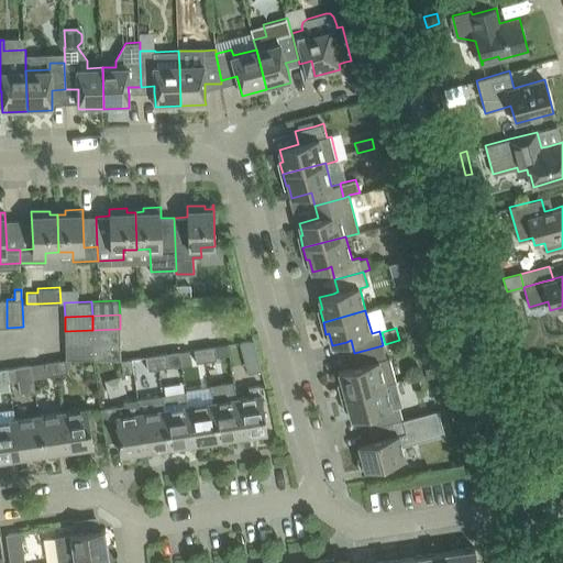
[(94,343),(121,342),(120,329),(92,330),(94,343)]
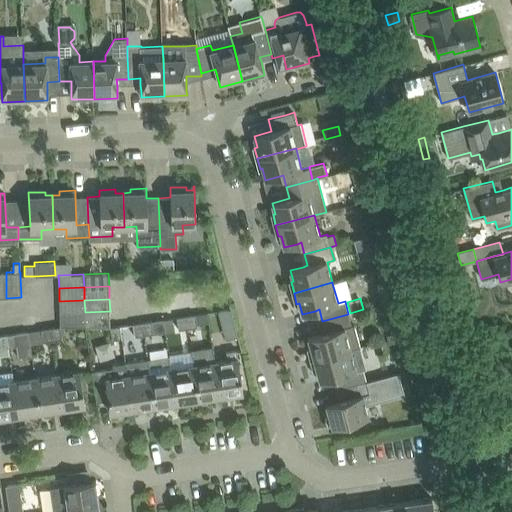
[(60,313),(85,312),(84,300),(59,301),(60,313)]
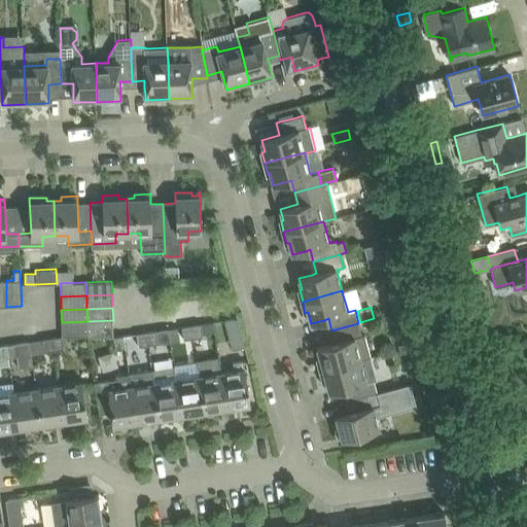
[(233,349),(245,346),(237,318),(224,320),(233,349)]
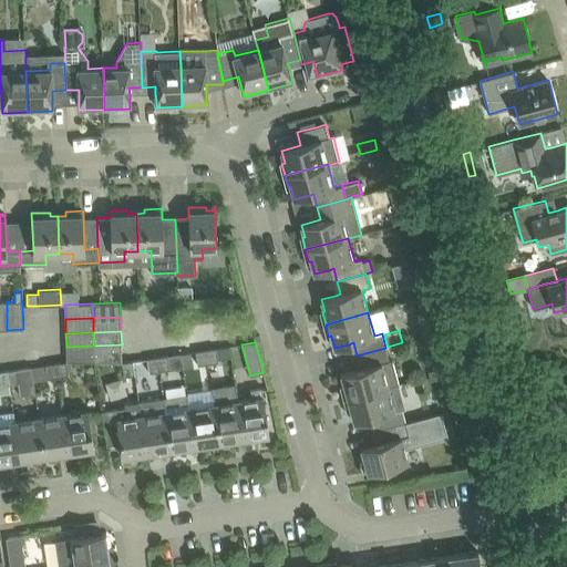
[(122,362),(122,344),(94,346),(94,362),(122,362)]
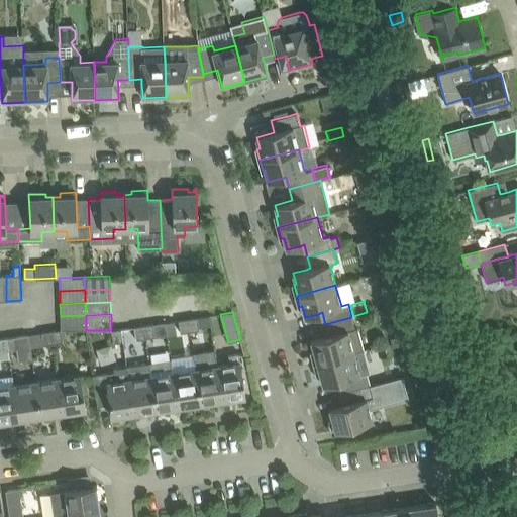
[(86,330),(86,315),(61,316),(61,329),(86,330)]
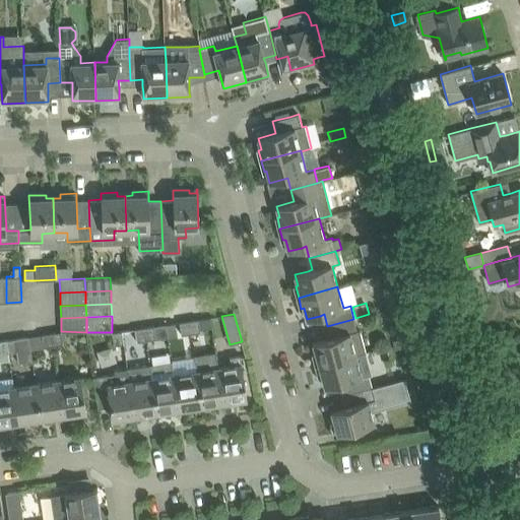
[(191,333),(200,332),(198,319),(189,321),(191,333)]
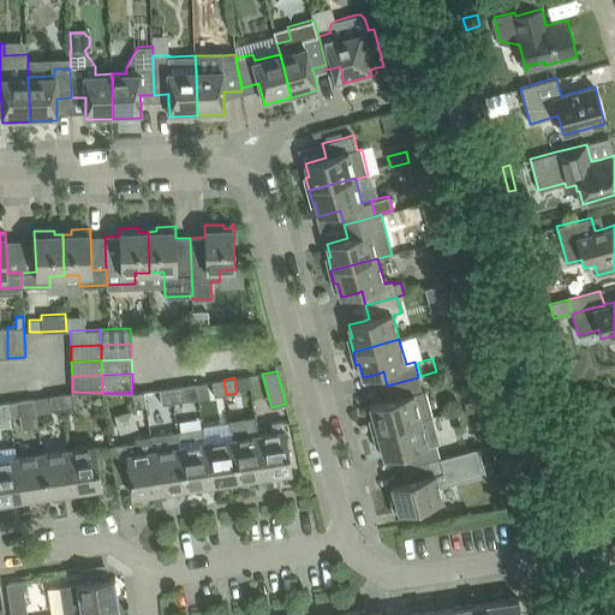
[(386,401),(370,405),(374,418),(371,419),(375,433),(421,421),(433,417),(425,390),(422,392),(418,377),(387,386),(390,400),(386,401)]
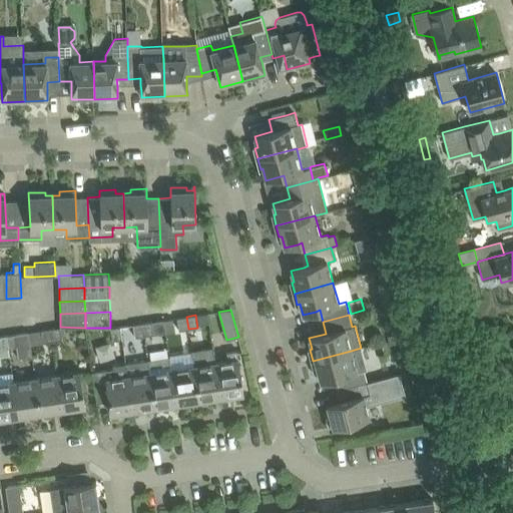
[(179,331),(188,329),(186,317),(177,318),(179,331)]
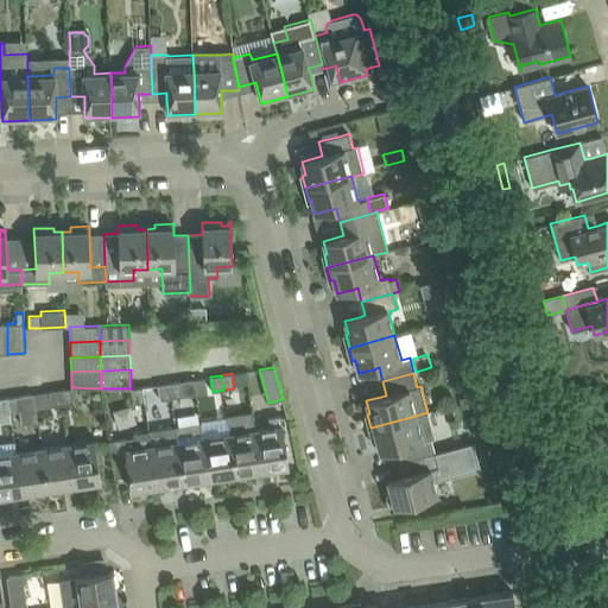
[(171,398),(182,396),(196,394),(194,379),(169,382),(171,398)]
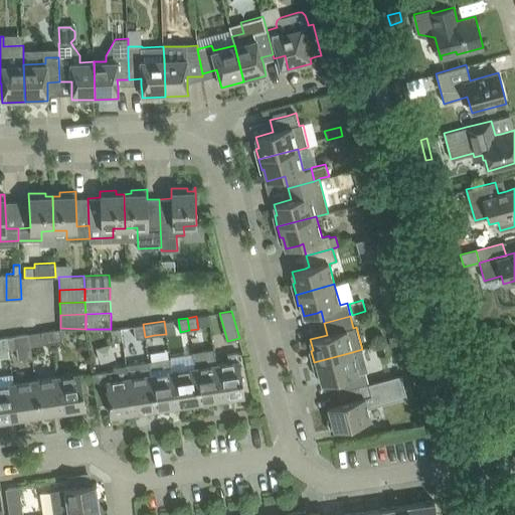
[(123,340),(136,338),(145,337),(143,324),(121,328),(123,340)]
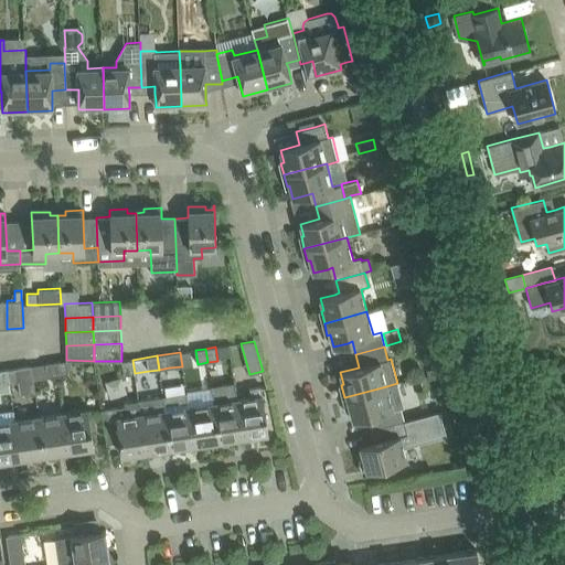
[(57,375),(68,374),(66,360),(55,362),(57,375)]
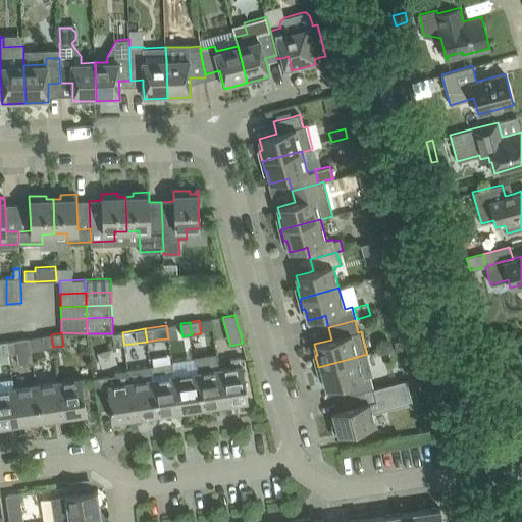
[(114,347),(124,345),(122,332),(112,333),(114,347)]
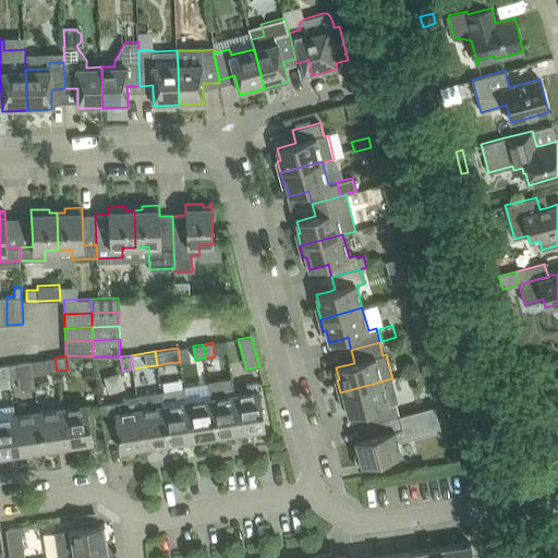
[(47,373),(57,371),(55,358),(45,359),(47,373)]
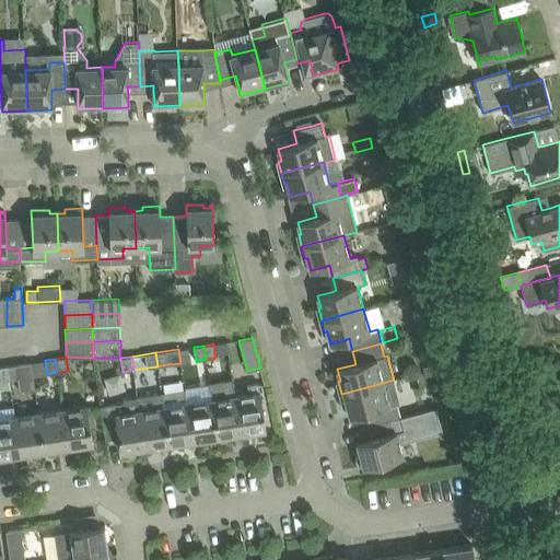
[(35,389),(31,362),(7,365),(9,380),(19,378),(21,392),(35,389)]
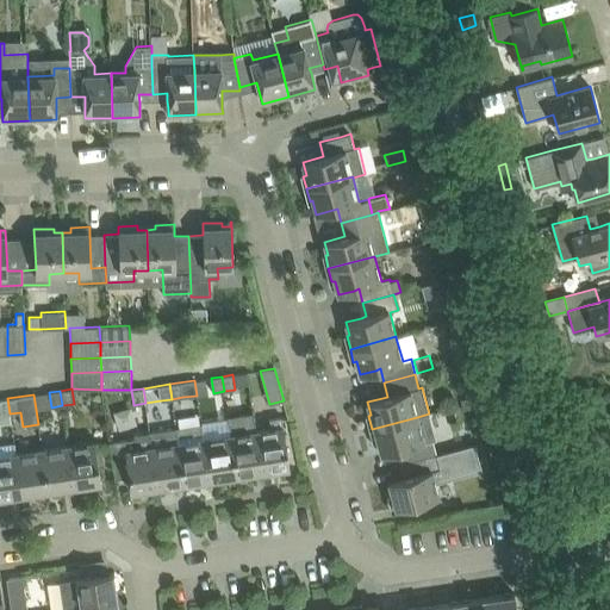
[(0,415),(10,414),(7,398),(0,399),(0,415)]
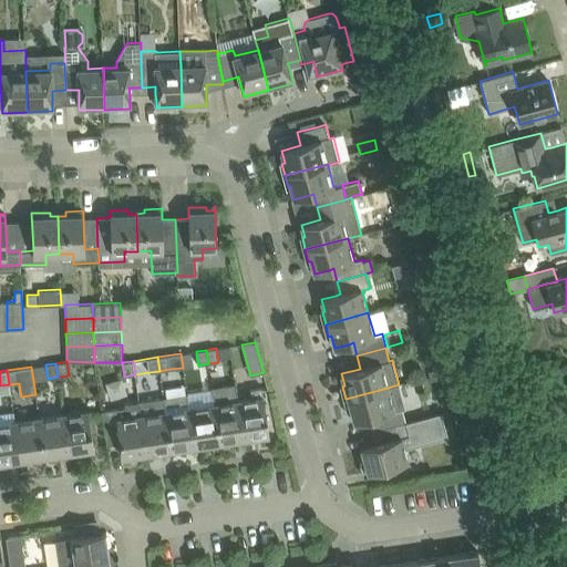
[(388,388),(346,399),(349,410),(351,410),(354,422),(368,419),(374,418),(378,430),(405,422),(402,410),(405,409),(399,384),(388,388)]
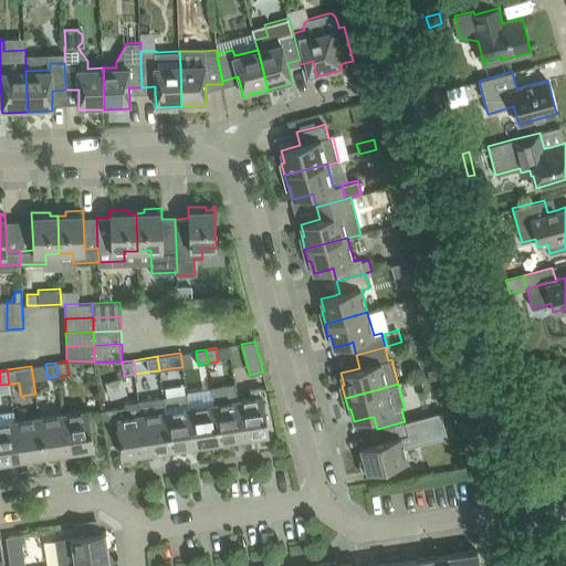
[(220,392),(212,394),(213,404),(219,441),(238,438),(238,441),(244,440),(238,399),(236,385),(223,386),(220,392)]
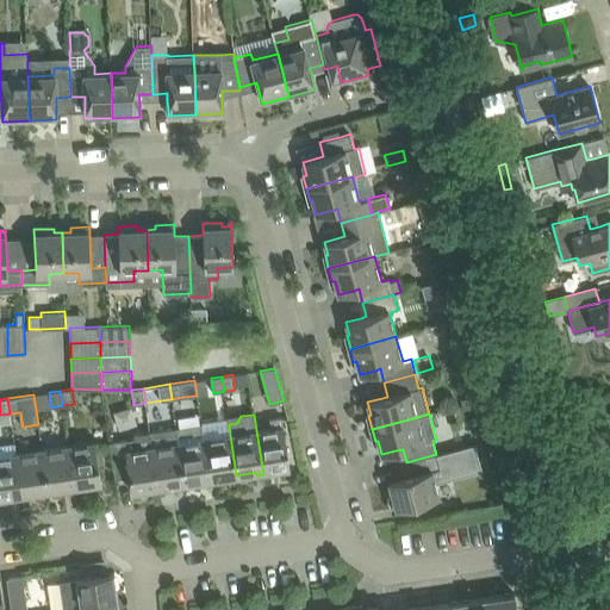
[(271,429),(256,430),(263,474),(269,474),(269,471),(290,467),(281,417),(269,418),(271,429)]
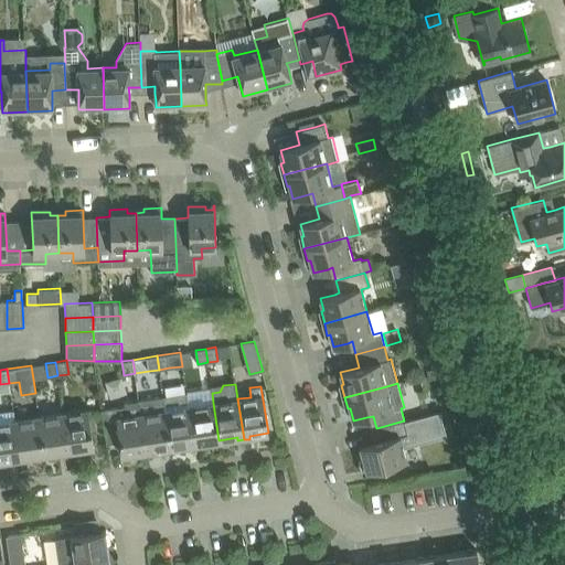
[(195,447),(189,406),(187,393),(162,396),(164,409),(171,447),(189,445),(189,448),(195,447)]
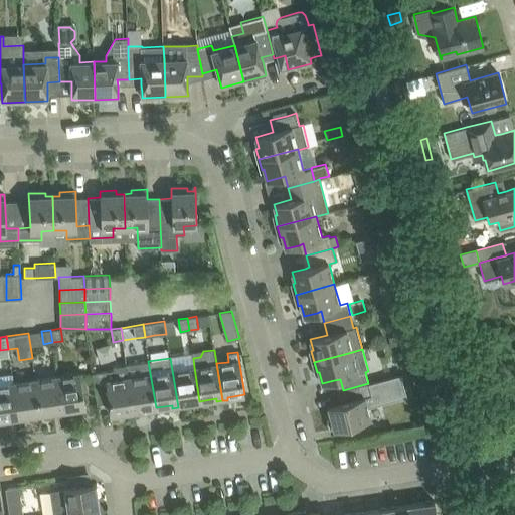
[(134,414),(140,413),(139,410),(156,407),(150,373),(148,361),(127,364),(128,377),(134,414)]
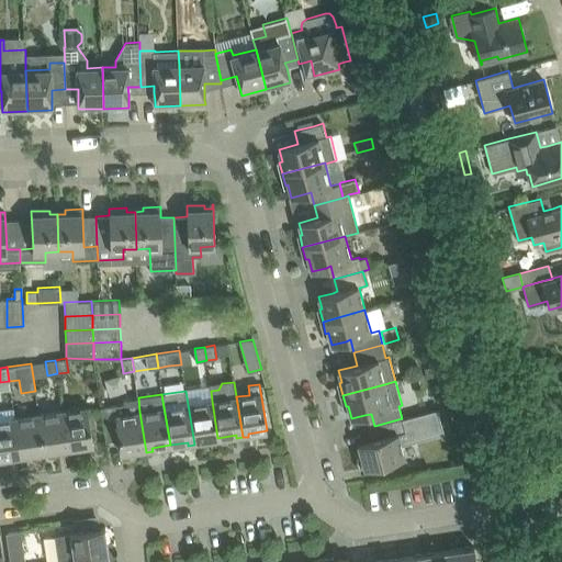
[(146,452),(139,412),(138,397),(123,401),(124,404),(101,407),(105,441),(119,439),(121,452),(139,450),(141,453),(146,452)]
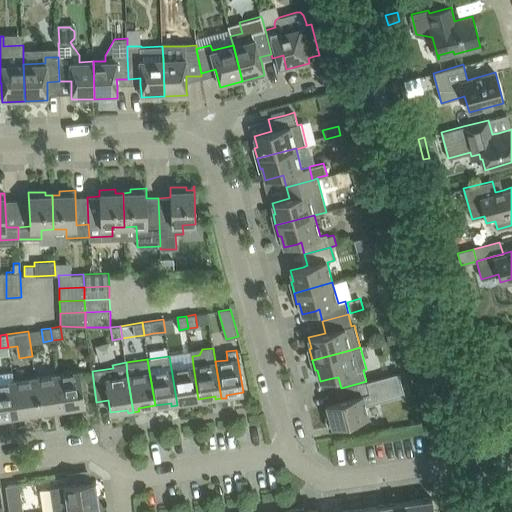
[(177,405),(182,404),(182,401),(198,399),(193,365),(171,368),(177,405)]
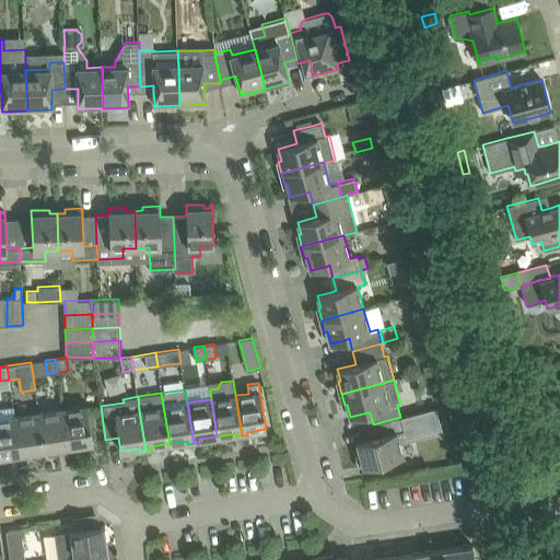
[(69,450),(74,448),(74,445),(93,443),(90,421),(88,406),(62,409),(69,450)]
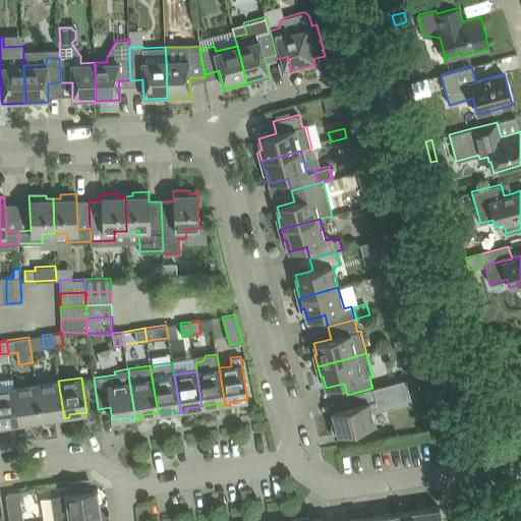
[(0,381),(0,424),(13,423),(13,426),(19,425),(13,388),(12,380),(0,381)]
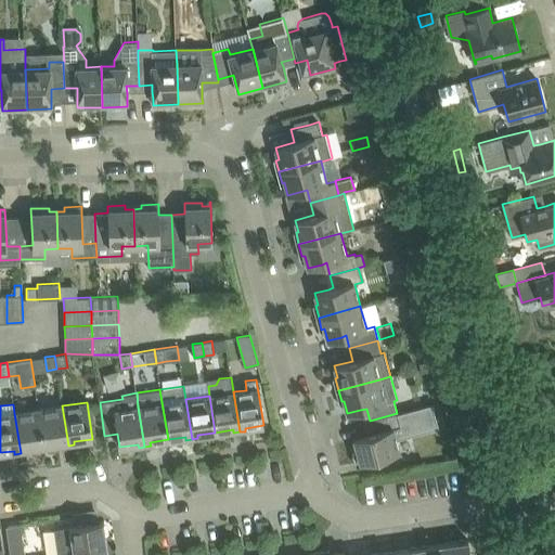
[(368,435),(353,438),(357,451),(355,451),(358,464),(400,452),(396,439),(438,428),(431,404),(397,413),(370,421),(373,434),(368,435)]
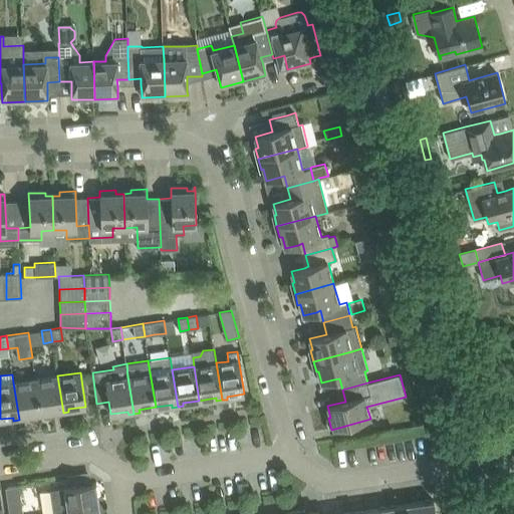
[(63,413),(57,375),(35,379),(40,414),(57,411),(57,414),(63,413)]
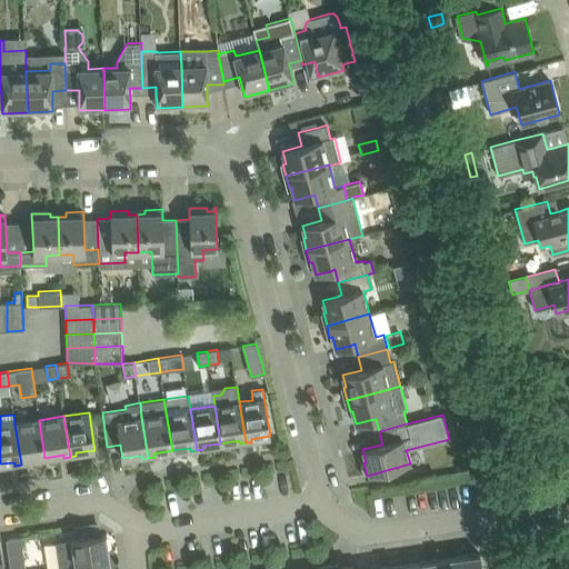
[(21,465),(27,463),(27,460),(45,458),(39,420),(15,423),(21,465)]
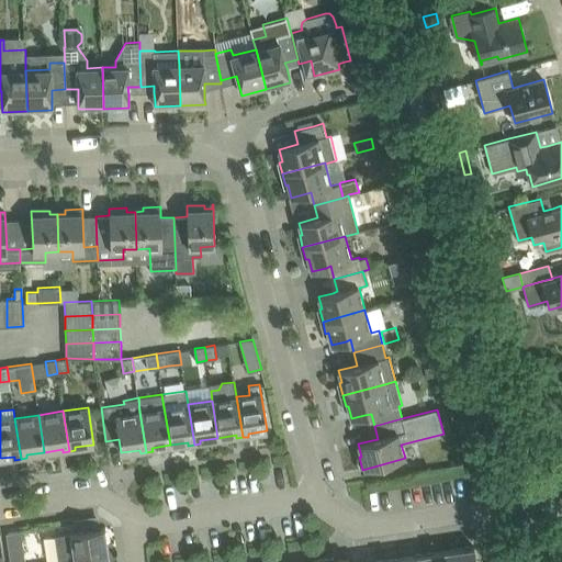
[(541,451),(552,448),(549,437),(539,440),(541,451)]
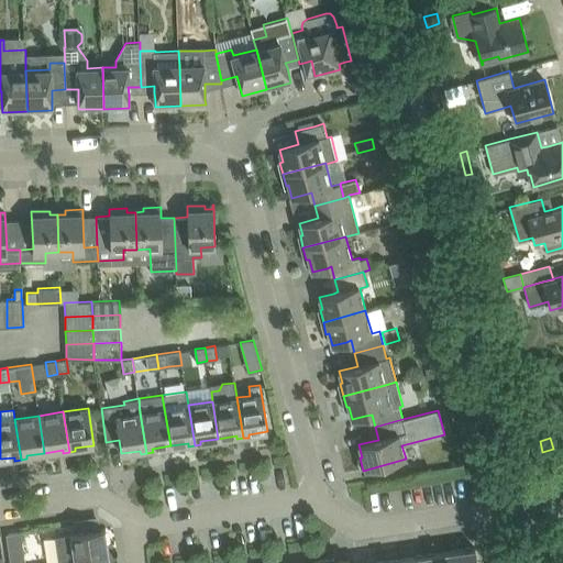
[(69,534),(54,537),(56,547),(64,550),(65,561),(74,560),(113,553),(112,543),(107,543),(105,529),(69,534)]
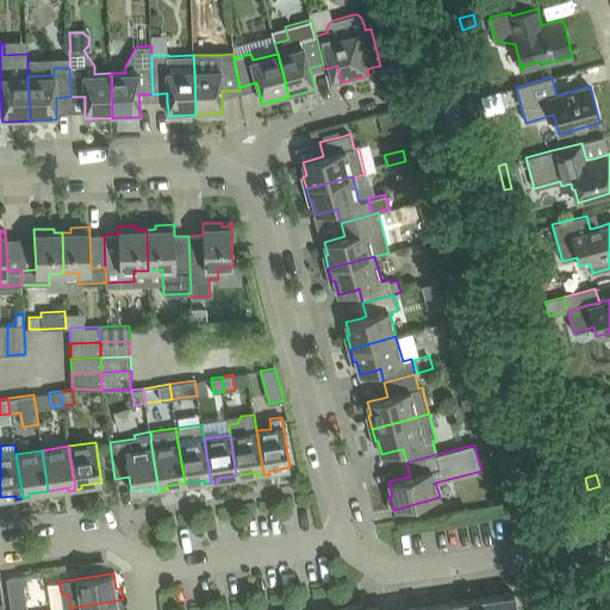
[(11,609),(27,609),(26,599),(23,576),(6,578),(11,609)]
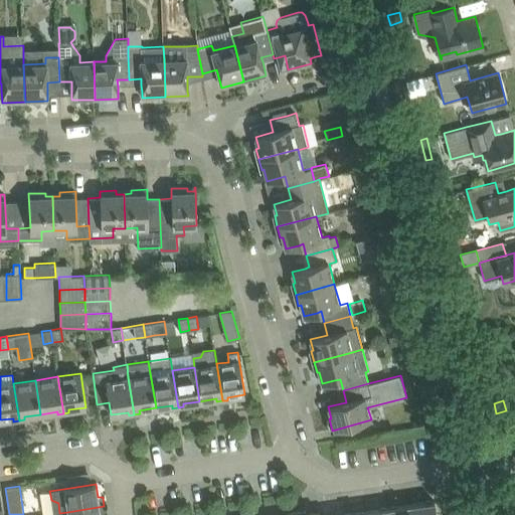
[(436,514),(435,501),(410,504),(411,514),(436,514)]
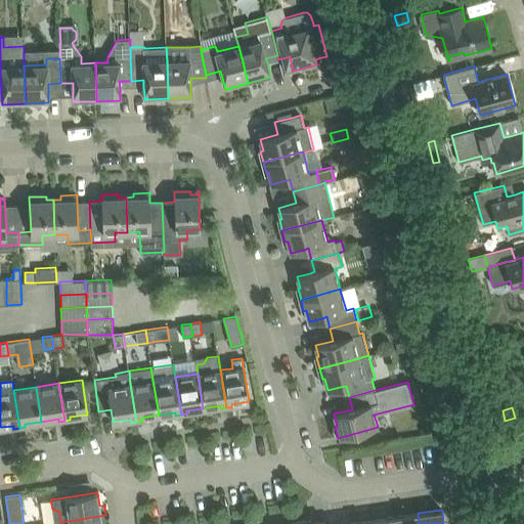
[(395,523),(419,523),(418,513),(395,517),(395,523)]
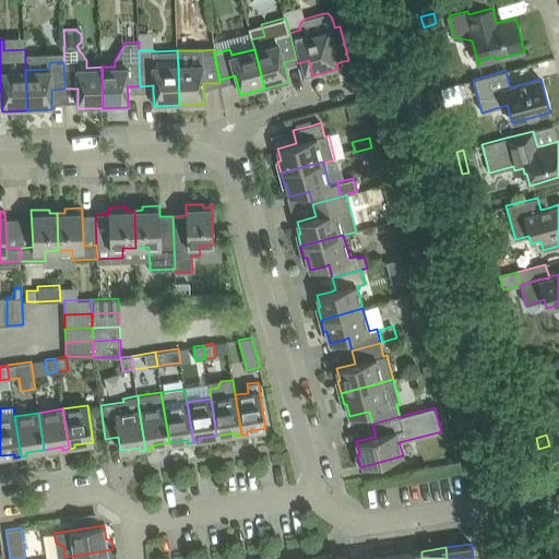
[(64,557),(58,558),(114,558),(113,549),(73,556),(64,557)]
